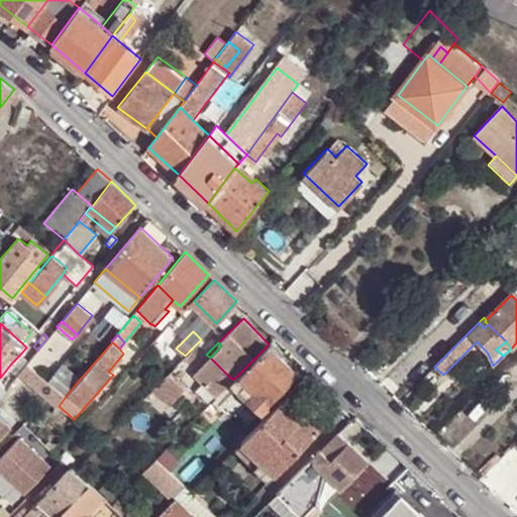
[(298,372),(269,344),(238,375),(255,391),(249,398),(262,410),(298,372)]
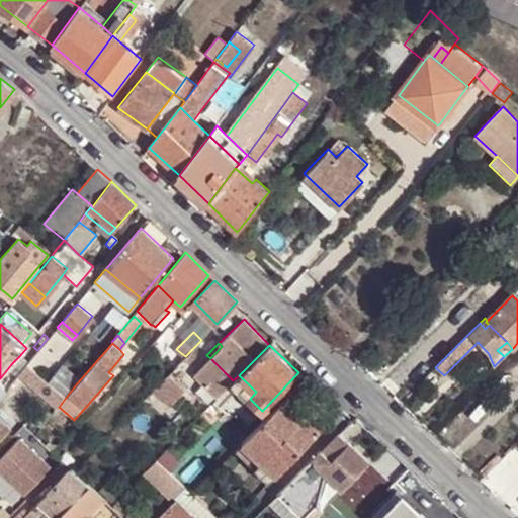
[(185,356),(176,349),(169,357),(172,360),(177,364),(185,356)]
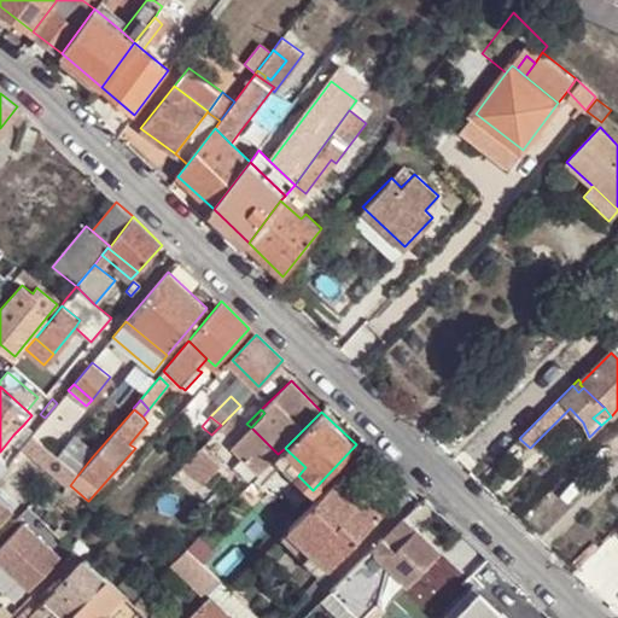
[(23,425),(13,435),(19,439),(27,430),(23,425)]
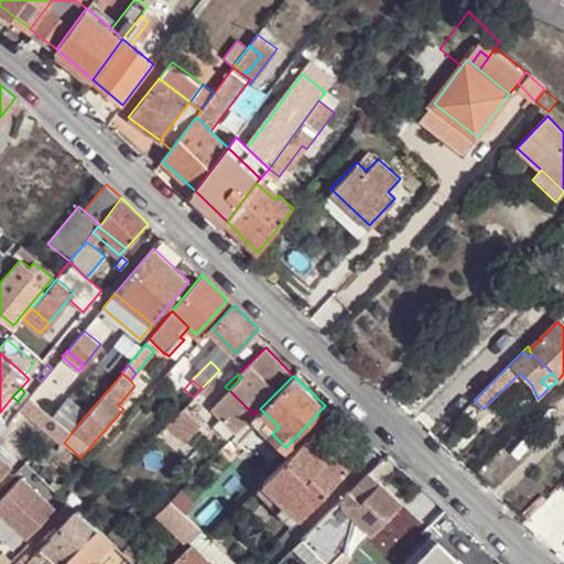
[(29,397),(20,408),(62,445),(64,443),(71,434),(52,418),(29,397)]
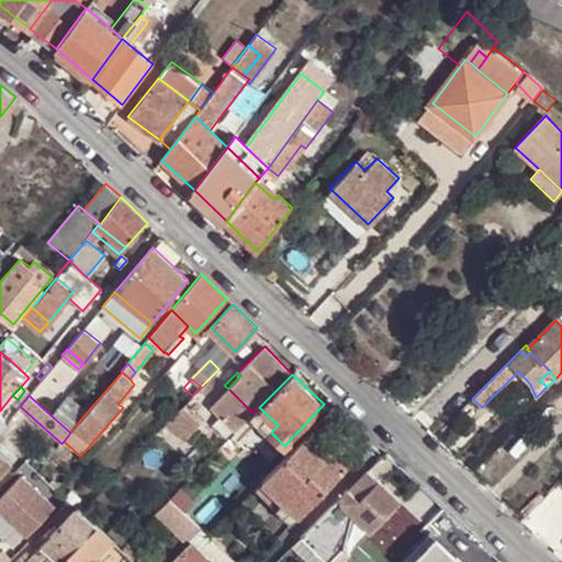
[(70,433),(82,417),(63,403),(52,416),(70,433)]
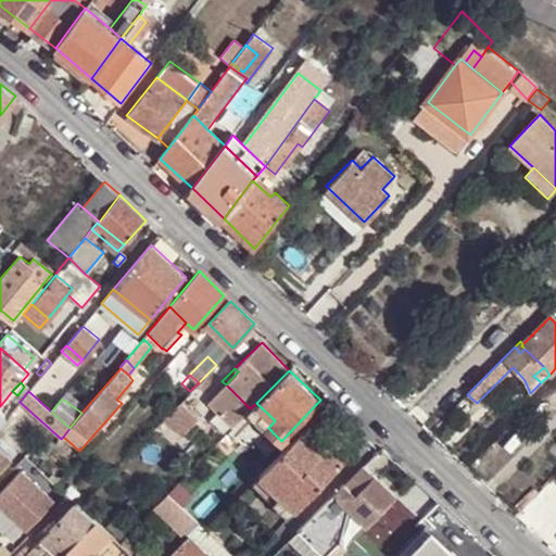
[(184,399),(166,416),(184,433),(201,417),(184,399)]
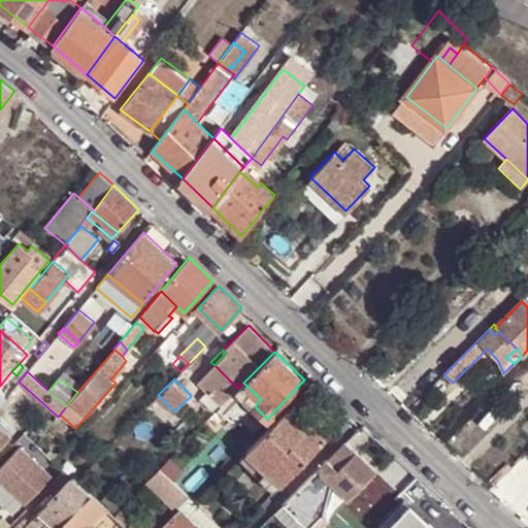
[(237,388),(228,378),(217,390),(226,399),(235,390),(237,388)]
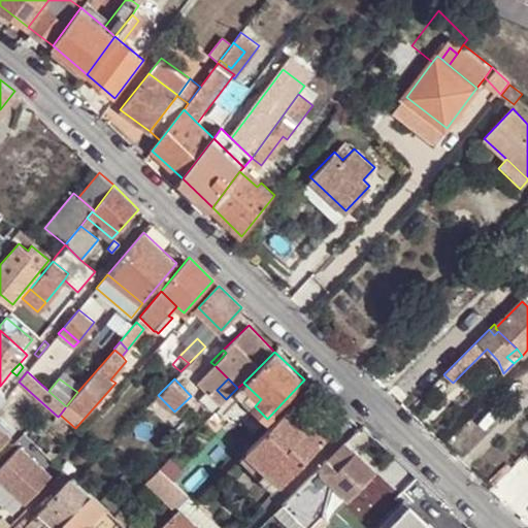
[(235,390),(226,399),(224,401),(233,410),(235,413),(240,408),(242,409),(249,403),(235,390)]
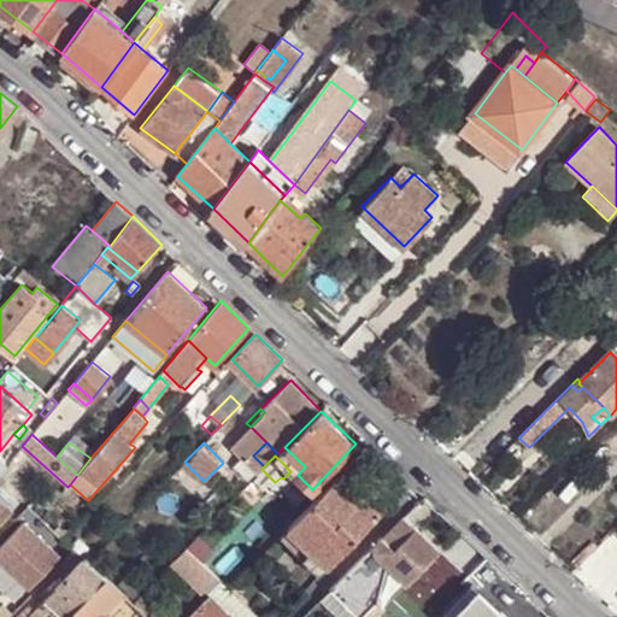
[(265,488),(272,480),(262,469),(253,477),(265,488)]
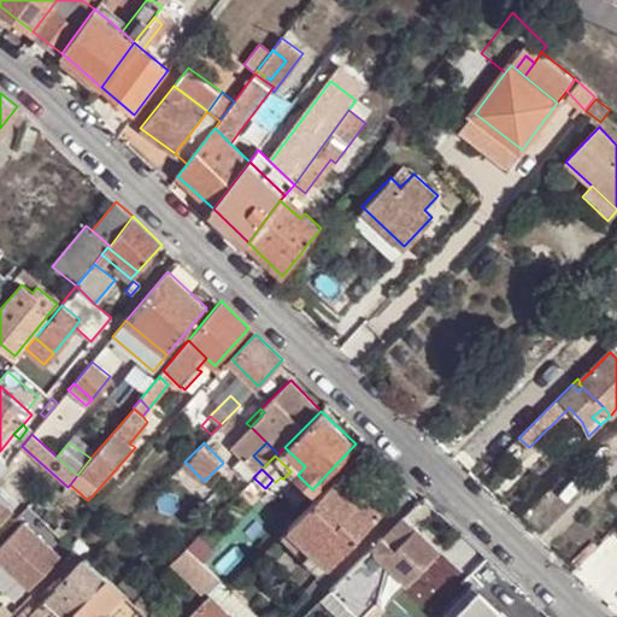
[(288,527),(329,566),(376,518),(353,497),(334,479),(288,527)]
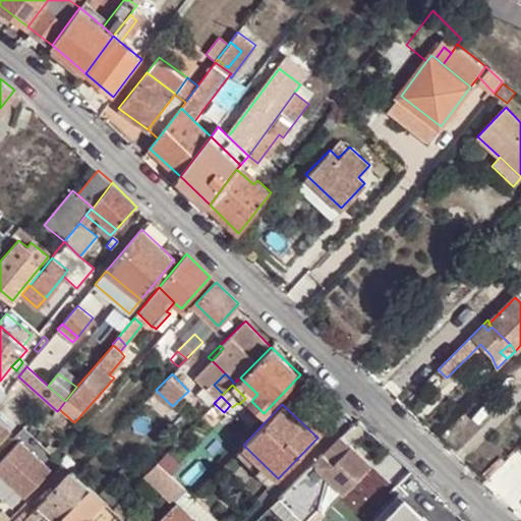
[(317,438),(325,430),(305,412),(298,419),(317,438)]
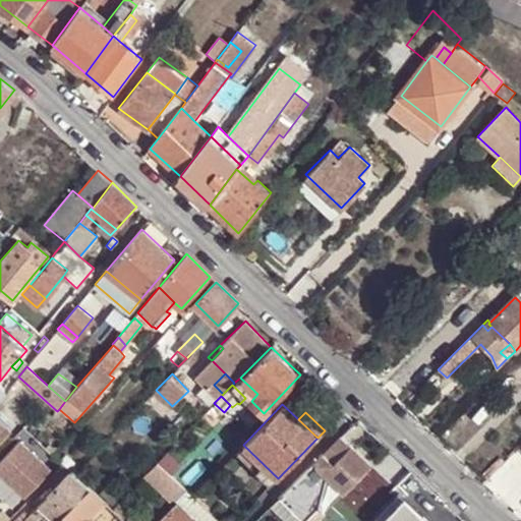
[(0,443),(10,433),(0,423),(0,443)]
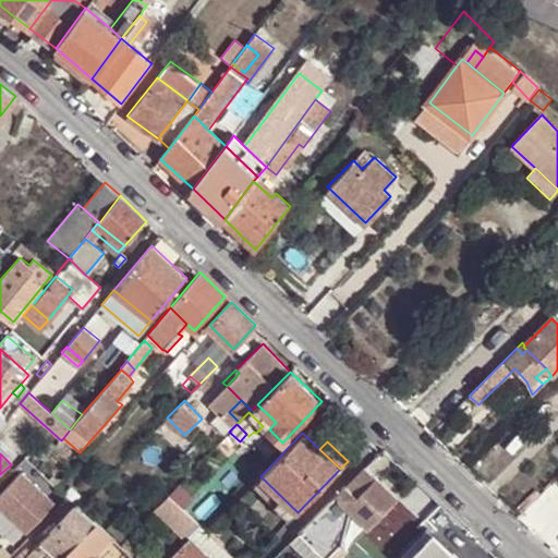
[(365,466),(347,485),(358,496),(376,476),(365,466)]
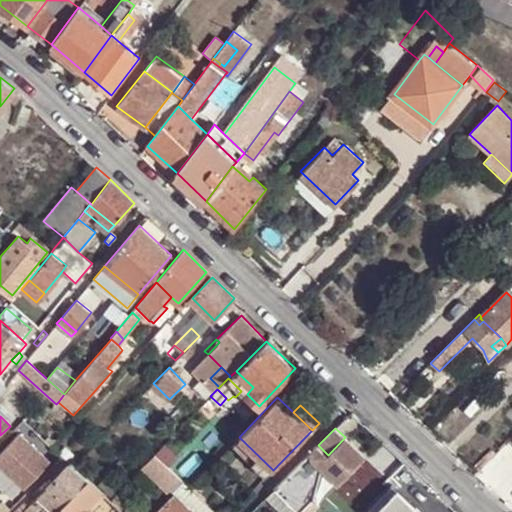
[(19,432),(0,453),(0,463),(25,487),(50,461),(19,432)]
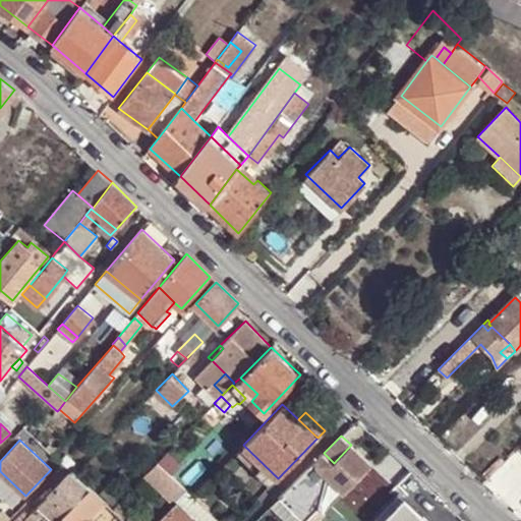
[(324,453),(280,498),(304,520),(305,520),(320,506),(327,479),(329,477),(346,493),(371,466),(351,445),(334,463),(324,453)]
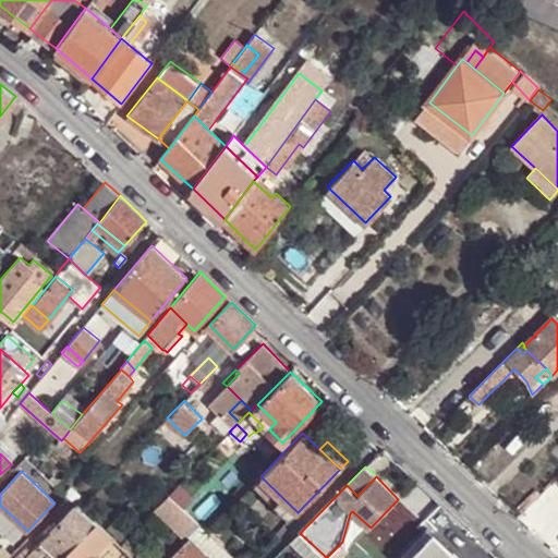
[(169,495),(184,509),(194,497),(179,484),(169,495)]
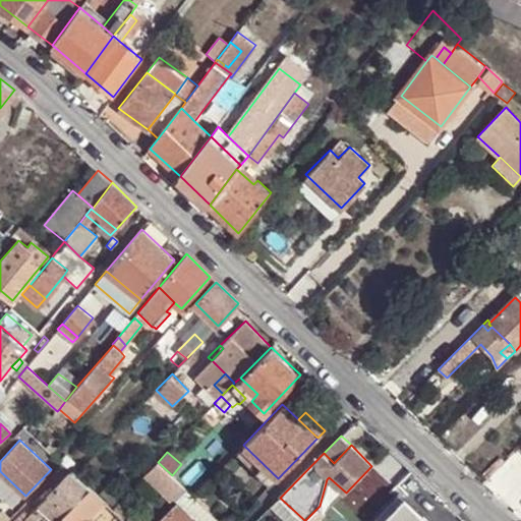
[(172,475),(158,462),(142,477),(169,503),(173,499),(184,487),(172,475)]
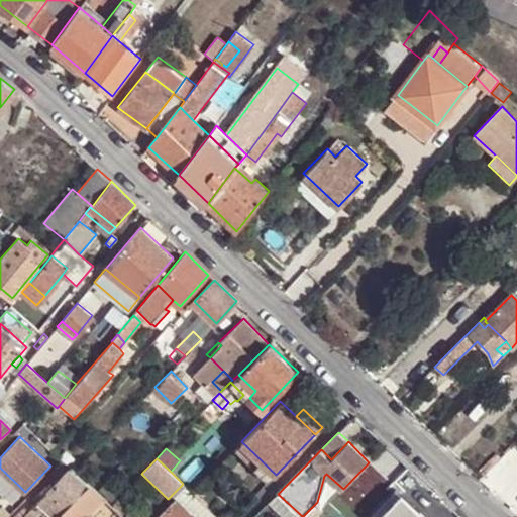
[(369,462),(343,489),(356,503),(346,514),(349,516),(401,516),(413,506),(369,462)]
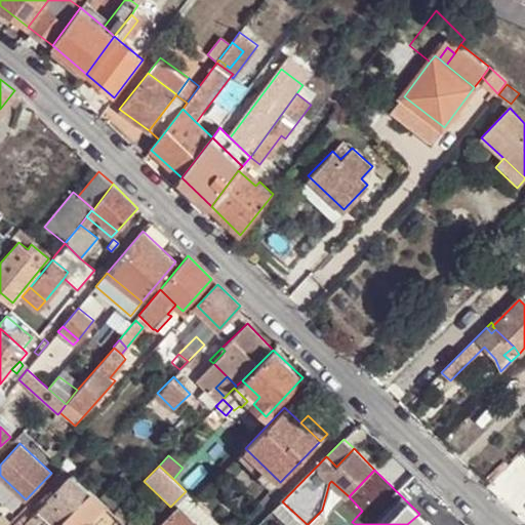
[(37,511),(53,524),(88,489),(75,478),(72,475),(37,511)]
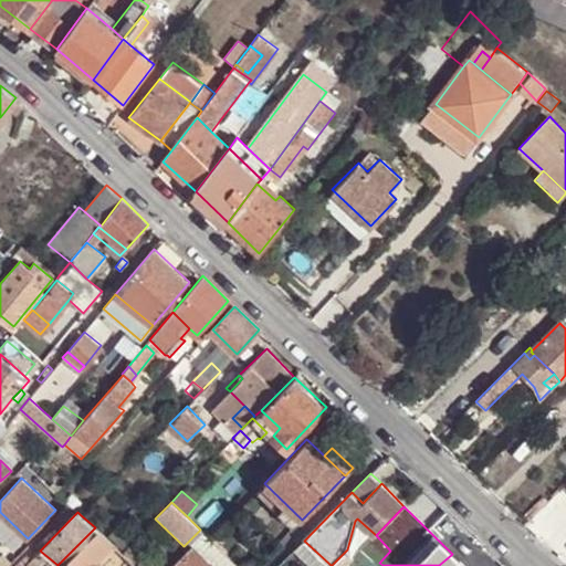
[(56,565),(105,565),(98,559),(113,544),(95,527),(58,565),(56,565)]
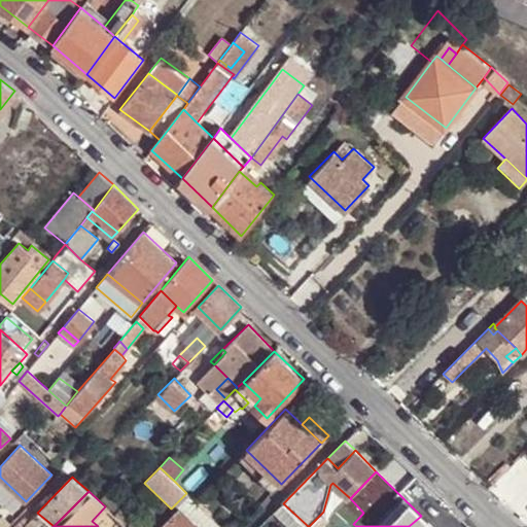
[(199,526),(222,526),(196,500),(191,496),(186,493),(175,504),(179,508),(199,526)]
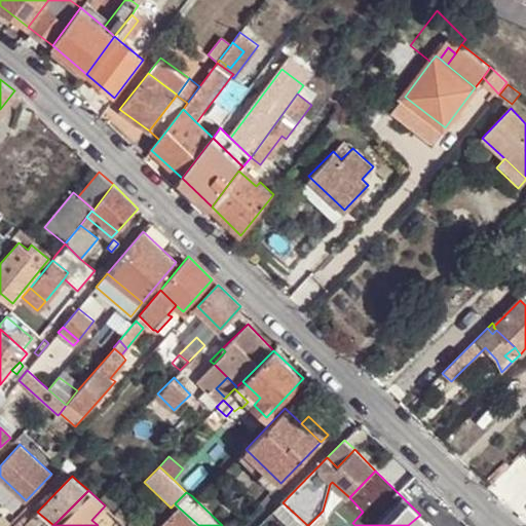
[(8,525),(21,513),(11,503),(0,514),(0,525),(8,525)]
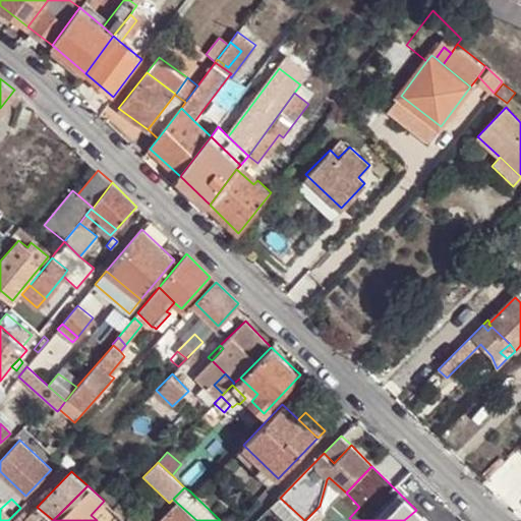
[(138,520),(118,502),(112,508),(126,520),(138,520)]
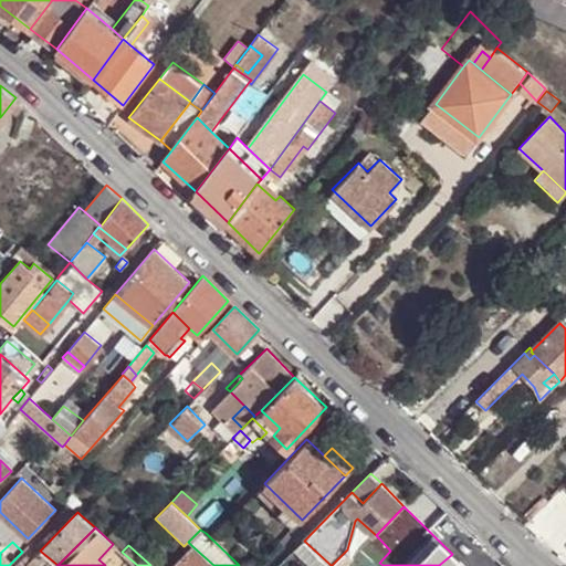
[(29,565),(27,564),(39,552),(32,546),(14,565),(29,565)]
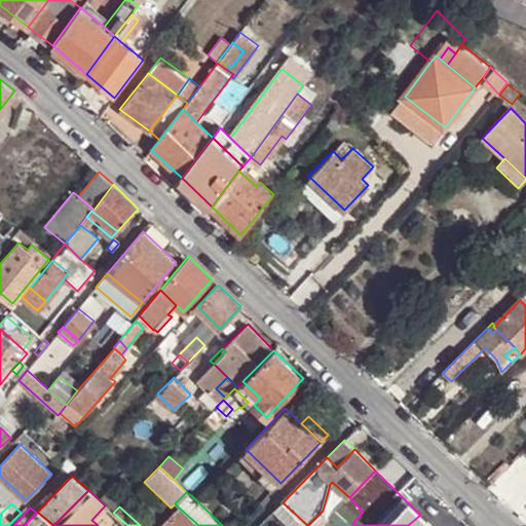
[(198,525),(179,508),(160,525),(198,525)]
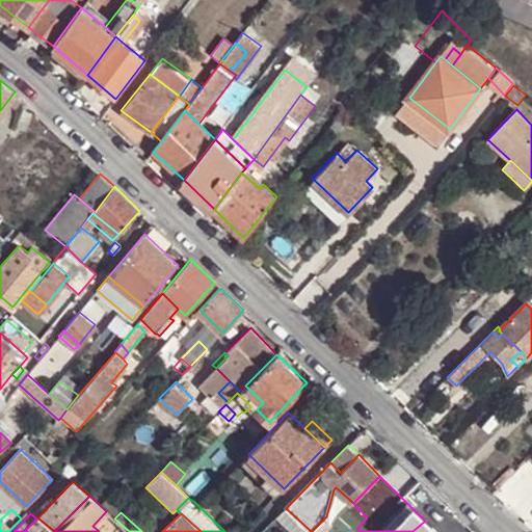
[(341,515),(330,527),(336,531),(346,531),(351,528),(350,523),(342,514),(341,515)]
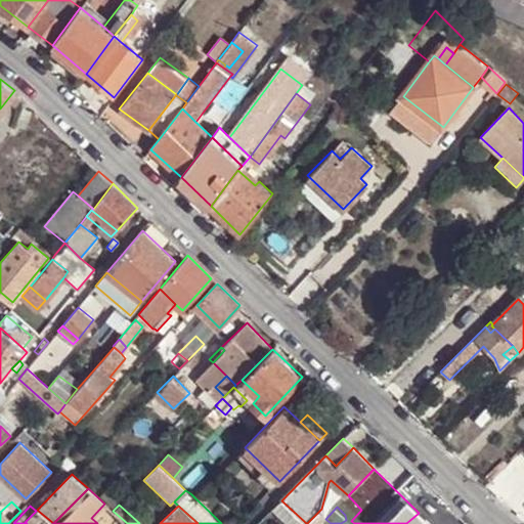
[(459,523),(442,509),(427,523),(459,523)]
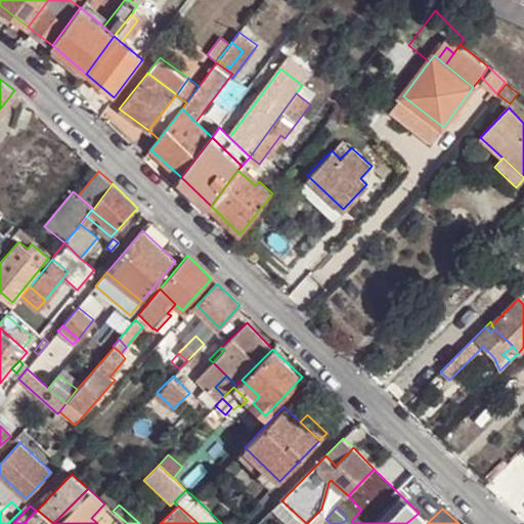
[(36,511),(25,522),(27,523),(52,523),(53,523),(37,510),(36,511)]
